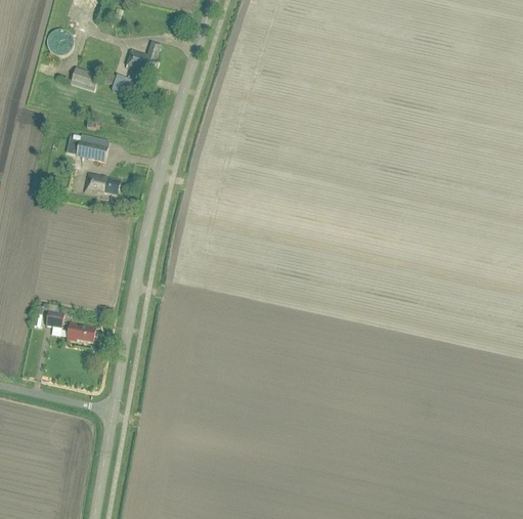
[(156,59),(161,44),(150,41),(146,53),(132,49),(126,67),(146,73),(146,72),(155,75),(160,60),(156,59)]
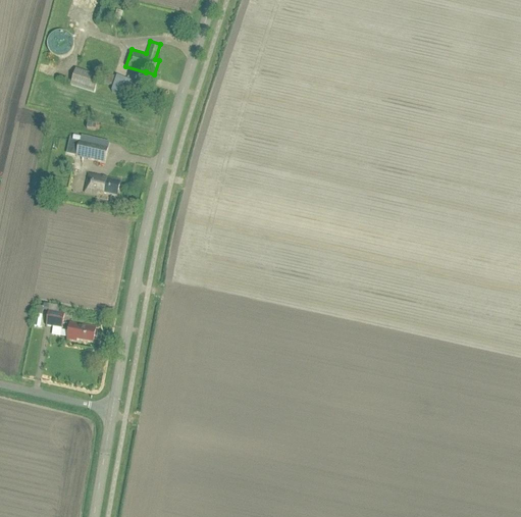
[(61,64),(64,55),(52,52),(49,60),(61,64)]
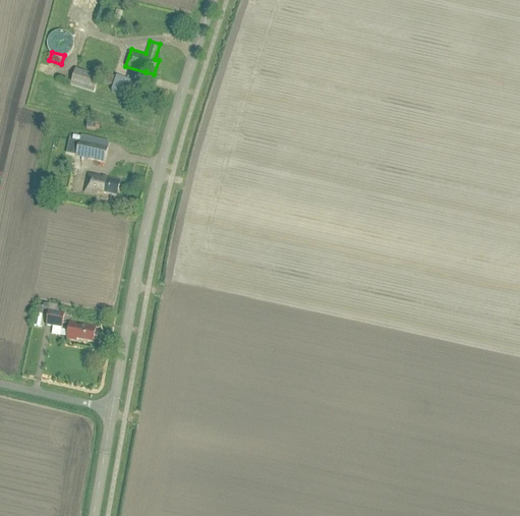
[(94,90),(99,72),(75,64),(69,81),(94,90)]
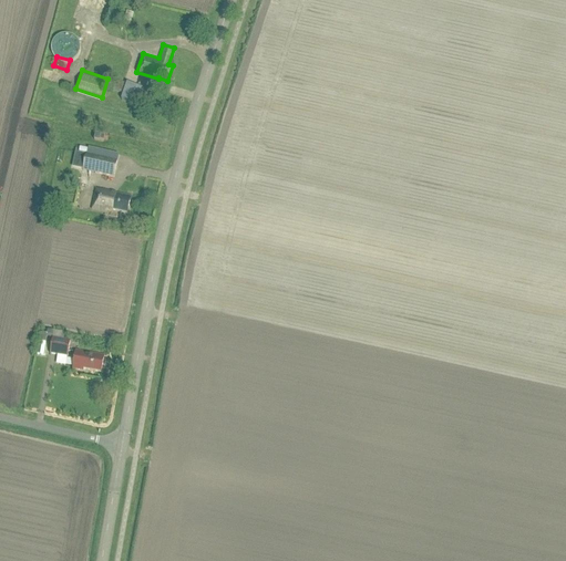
[(121,96),(140,102),(145,84),(125,79),(125,80),(123,90),(121,96)]
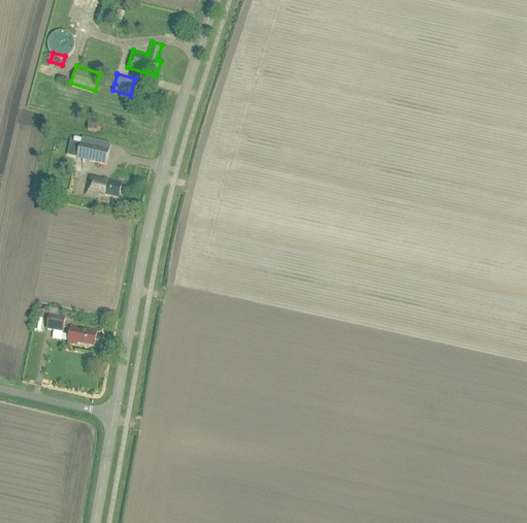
[(105,161),(108,145),(79,139),(75,155),(105,161)]
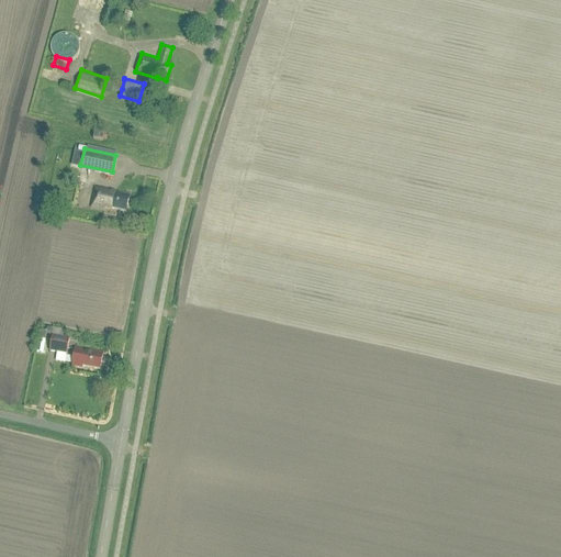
[(125,209),(128,192),(115,189),(116,188),(96,184),(91,204),(104,208),(104,204),(125,209)]
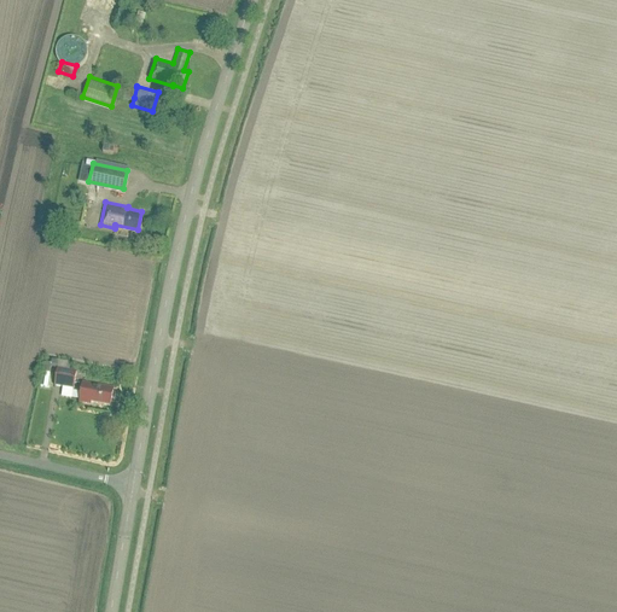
[(73,385),(75,368),(56,365),(53,382),(73,385)]
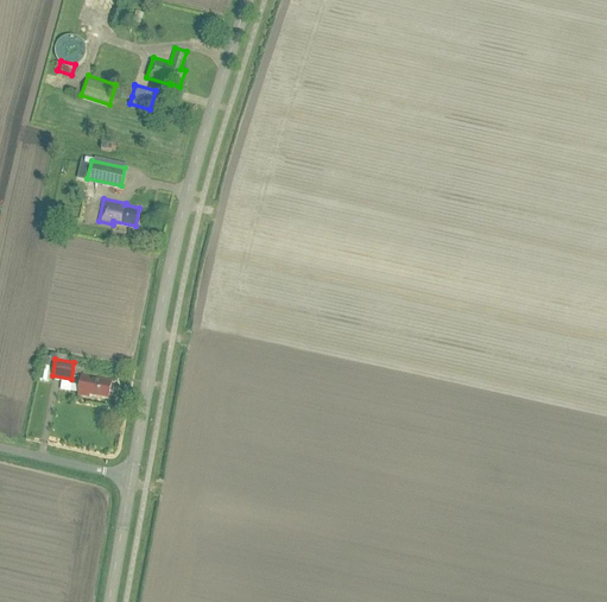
[(108,395),(111,379),(81,374),(78,393),(88,394),(88,392),(108,395)]
